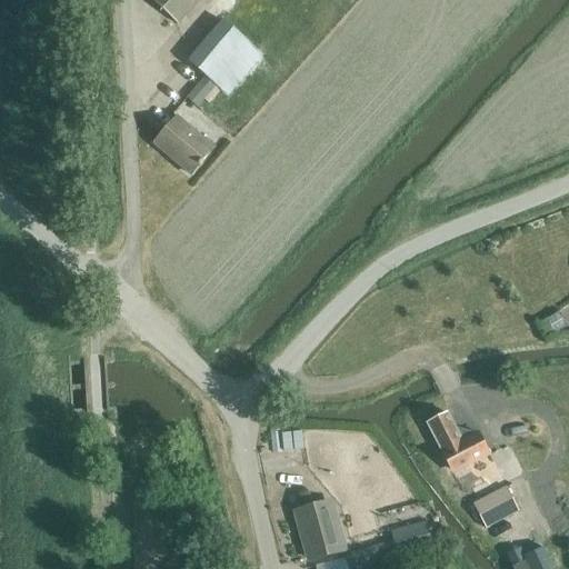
[(150,0),(177,25),(199,0),(150,0)]
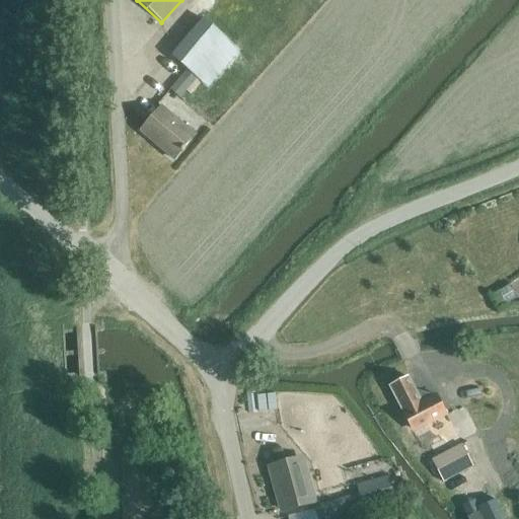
[(170,57),(187,70),(197,78),(202,82),(233,44),(202,18),(170,57)]
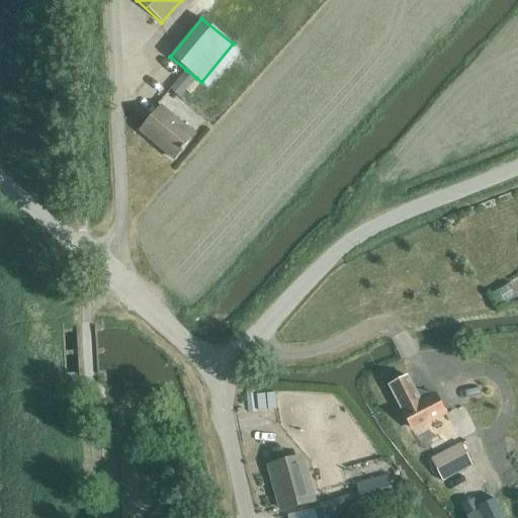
[(196,78),(186,70),(170,89),(180,97),(196,78)]
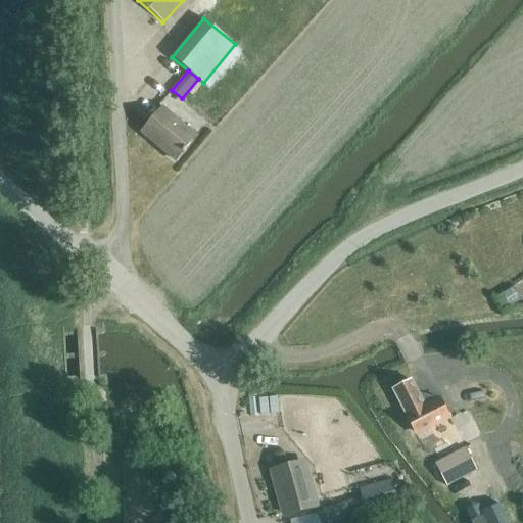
[(186,150),(185,149),(196,137),(162,108),(142,132),(176,160),(182,152),(184,153),(186,150)]
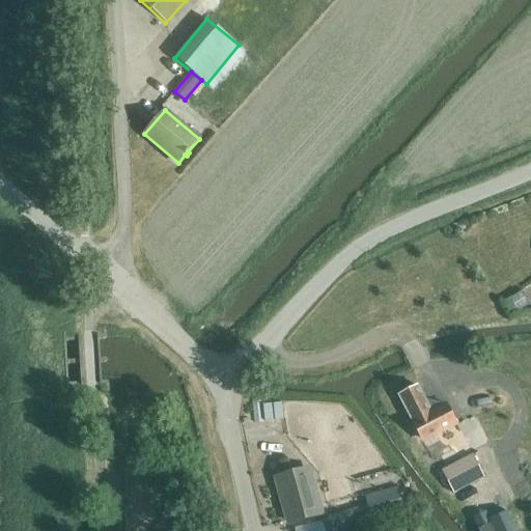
[(398,394),(412,421),(421,439),(434,432),(436,435),(456,424),(446,404),(430,412),(416,385),(398,394)]
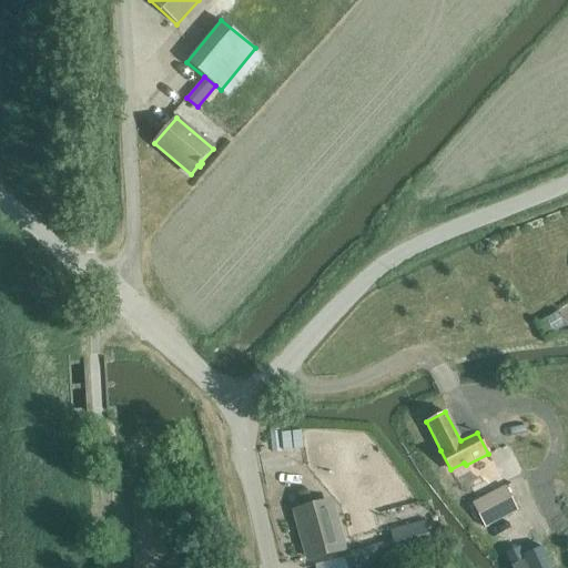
[(189,447),(169,464),(175,470),(194,454),(189,447)]
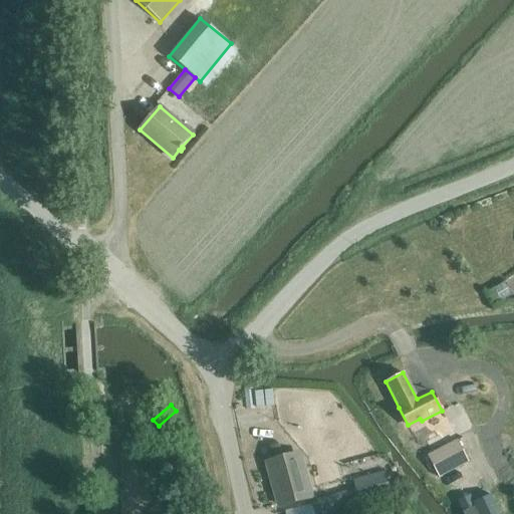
[(428,437),(412,446),(417,457),(434,448),(428,437)]
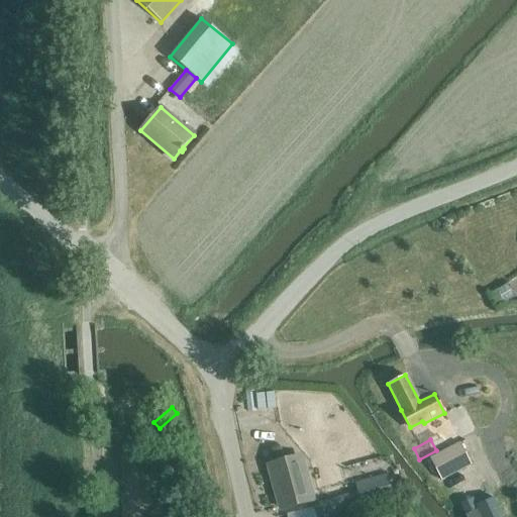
[(459,442),(430,458),(441,480),(471,464),(459,442)]
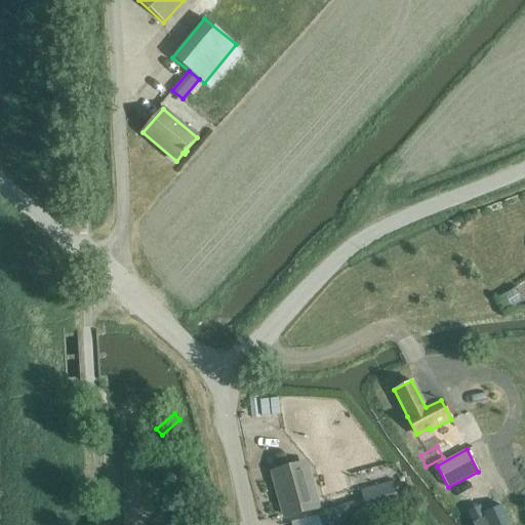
[(317,507),(305,465),(273,474),(285,516),(317,507)]
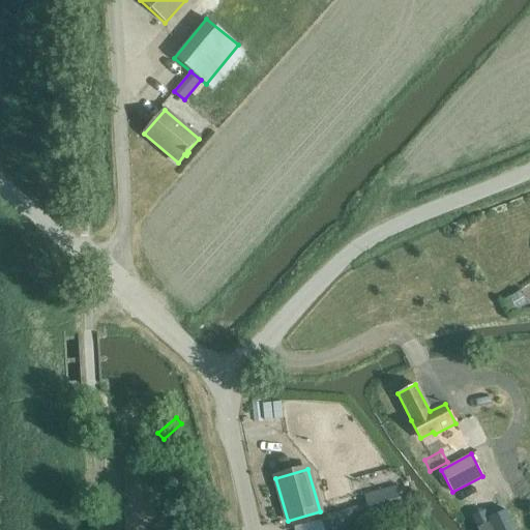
[(364,496),(371,519),(401,509),(394,488),(364,496)]
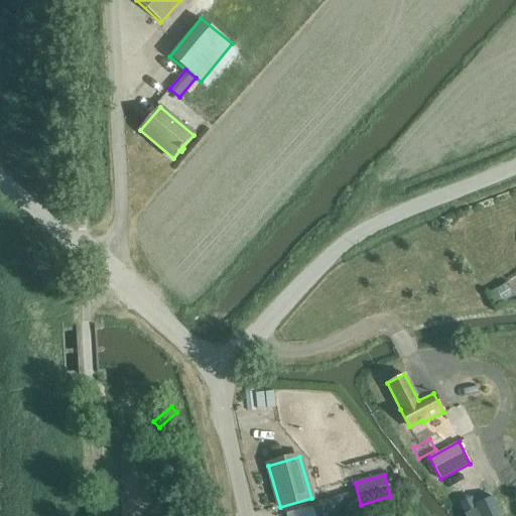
[(311,497),(316,515),(332,515),(355,509),(348,486),(311,497)]
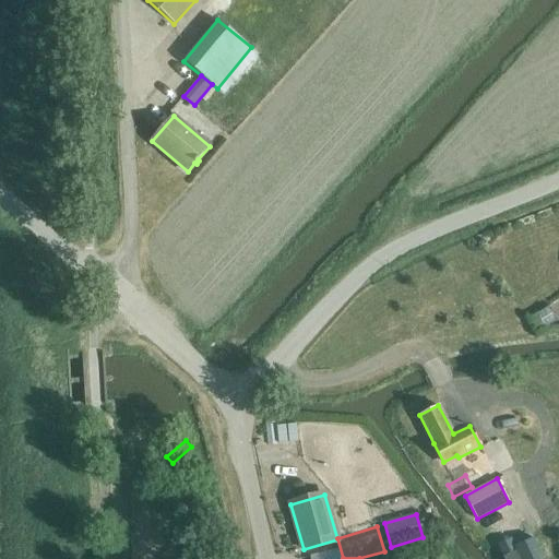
[(533,538),(543,558),(558,558),(558,528),(558,527),(533,538)]
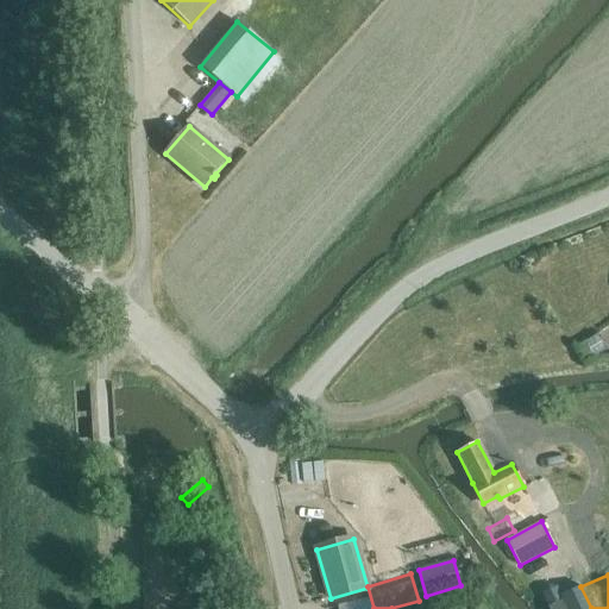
[(560,595),(566,608),(591,608),(581,586),(560,595)]
